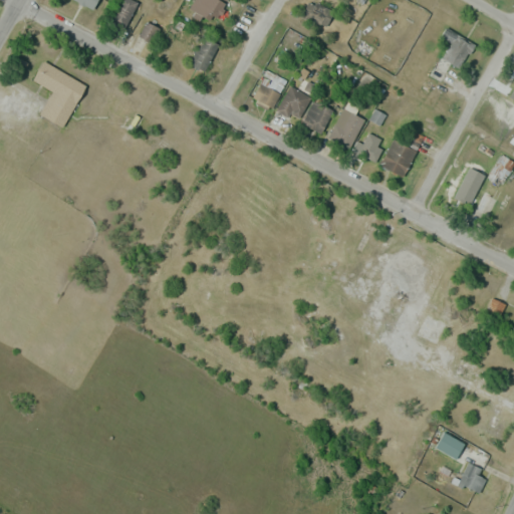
[(75,0),(92,9),(97,0),(75,0)]
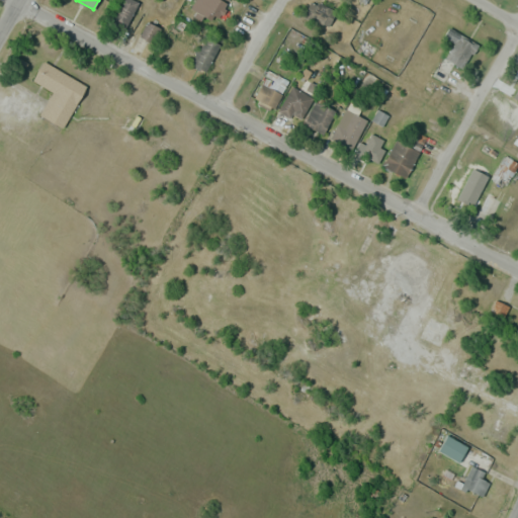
[(118,0),(111,23),(127,28),(137,0),(136,0),(118,0)]
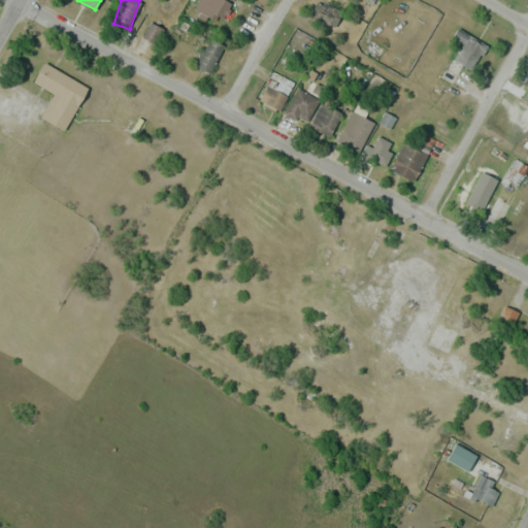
[(231,3),(226,0),(210,0),(203,13),(220,24),(231,3)]
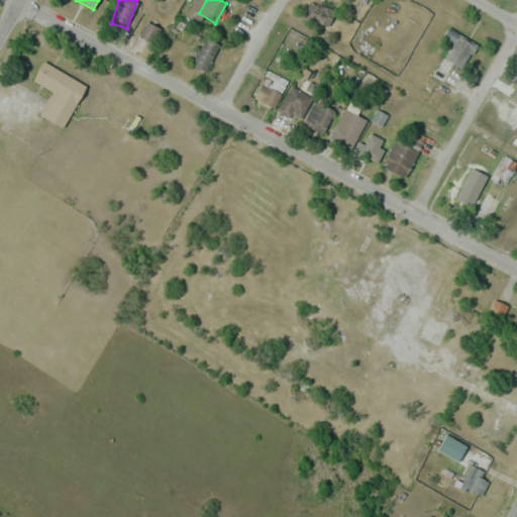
[(334,8),(309,2),(304,19),(329,26),(334,8)]
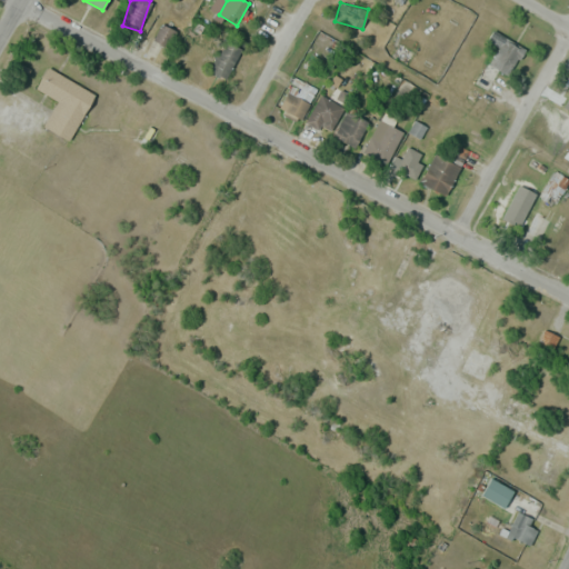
[(176,30),(160,22),(152,41),(168,48),(176,30)]
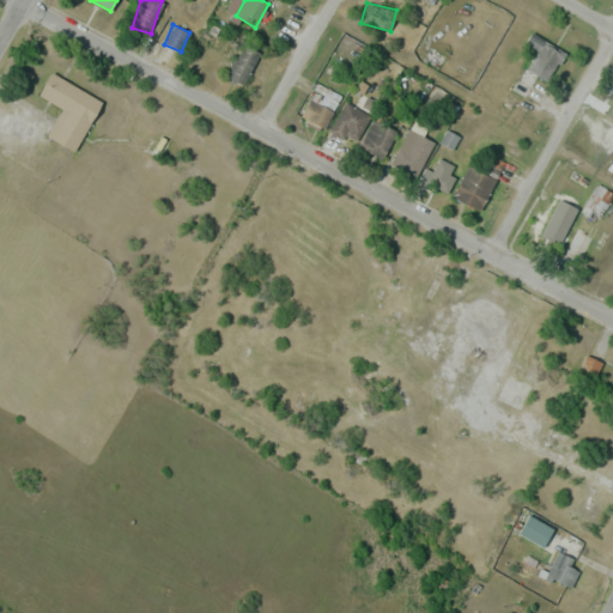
[(565,53),(532,32),(522,48),(533,54),(516,80),(529,89),(538,76),(547,82),(565,53)]
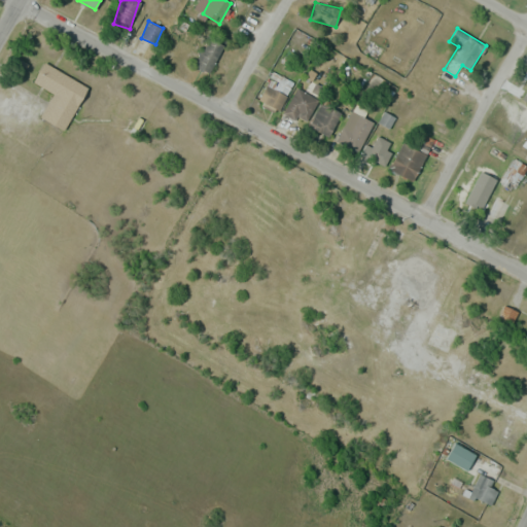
[(221,43),(205,37),(196,67),(212,72),(221,43)]
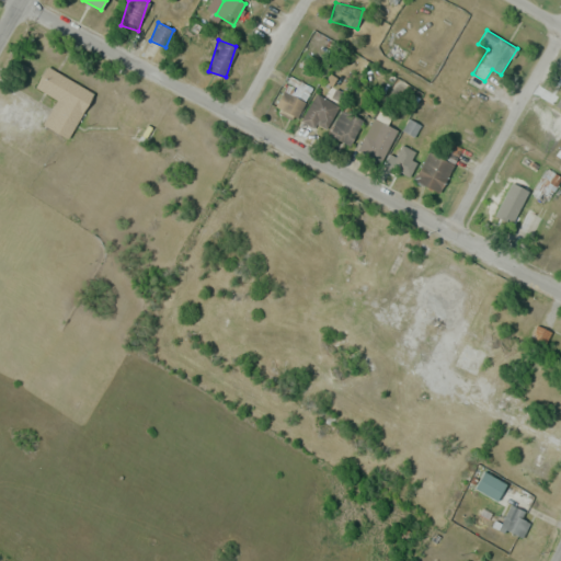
[(93,92),(46,67),(35,88),(57,100),(44,125),(68,138),(93,92)]
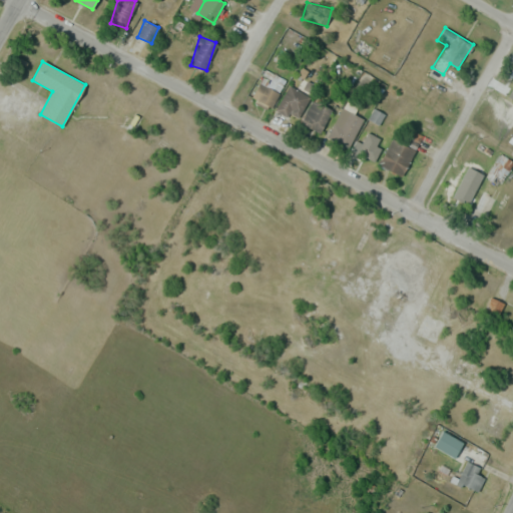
[(269,81),(253,87),(263,107),(281,99),(276,88),(289,82),(284,70),(267,77),(269,81)]
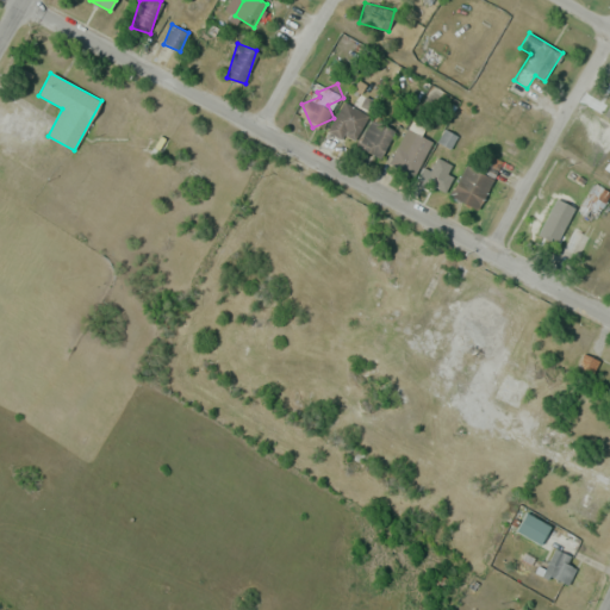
[(353,142),(368,114),(343,101),(328,129),(353,142)]
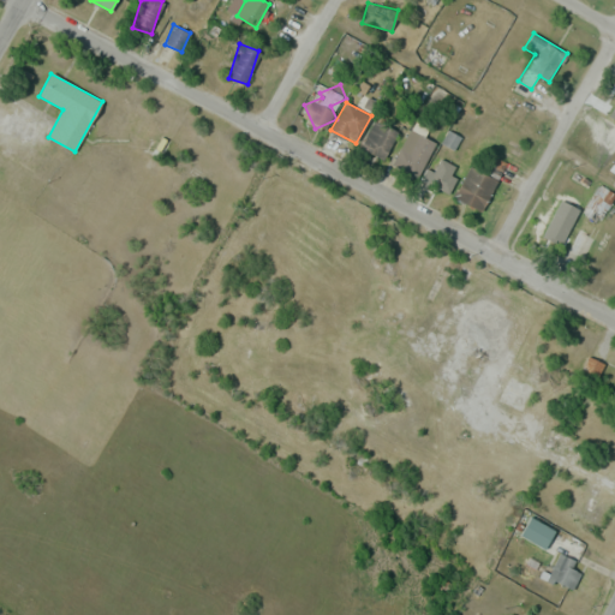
[(383,160),(398,131),(374,119),(359,149),(383,160)]
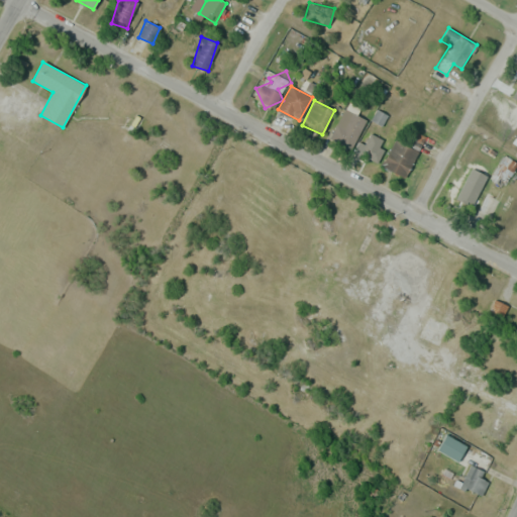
[(329,138),(350,149),(366,120),(344,109),(329,138)]
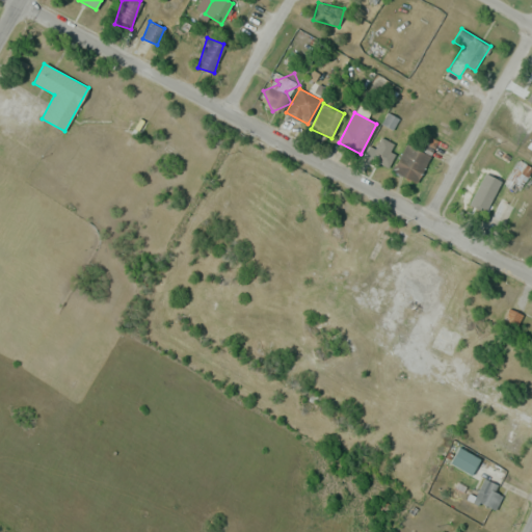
[(395,154),(391,152),(395,143),(380,136),(369,158),(388,168),(395,154)]
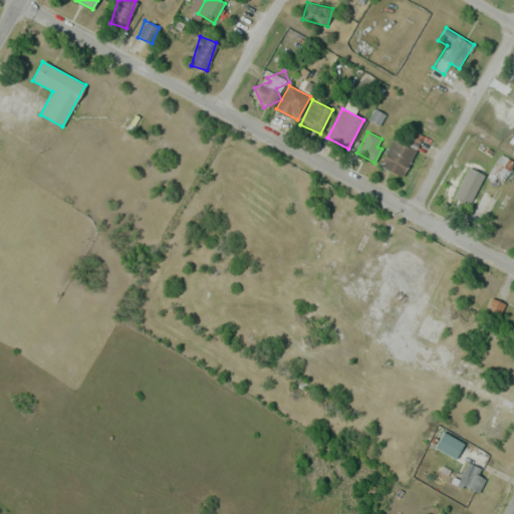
[(402,177),(416,151),(393,138),(378,164),(402,177)]
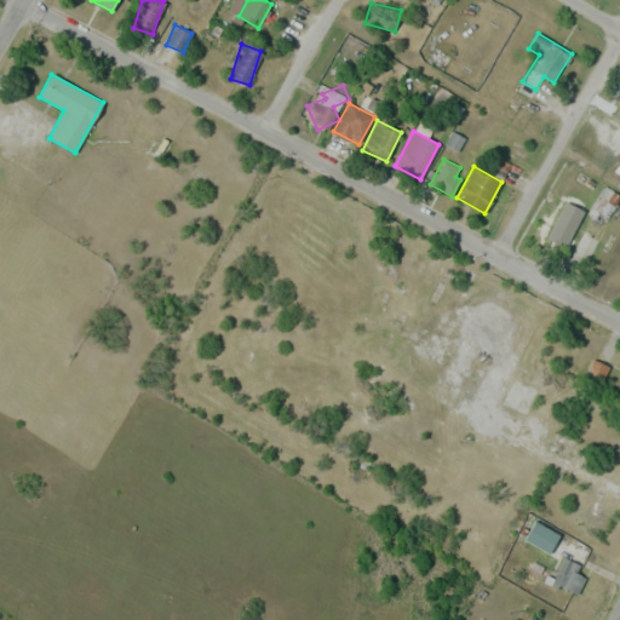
[(538,237),(585,253),(592,230),(545,216),(538,237)]
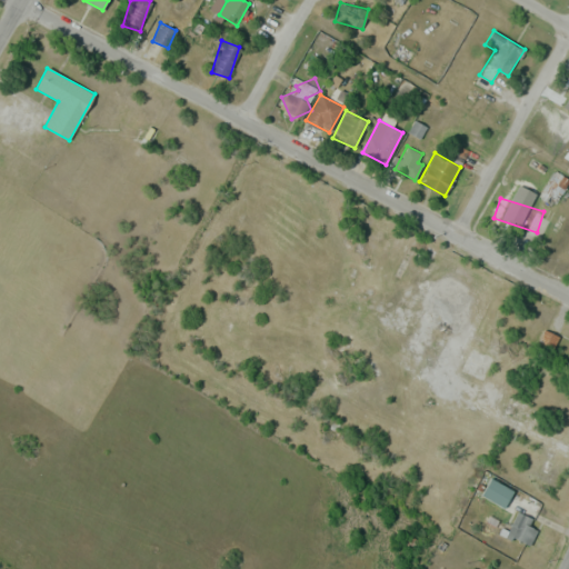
[(539,330),(548,310),(530,302),(521,322),(539,330)]
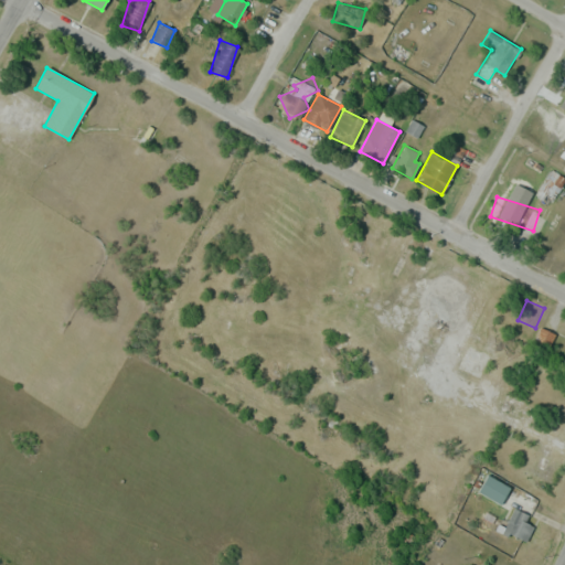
[(479,377),(491,354),(469,343),(457,366),(479,377)]
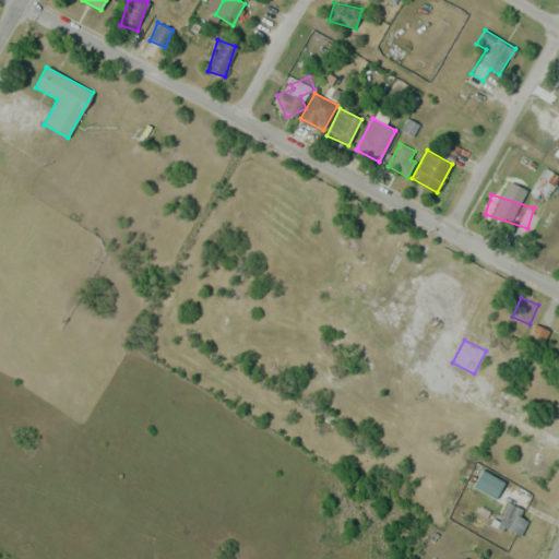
[(554,458),(538,453),(534,464),(522,461),(519,468),(547,478),(554,458)]
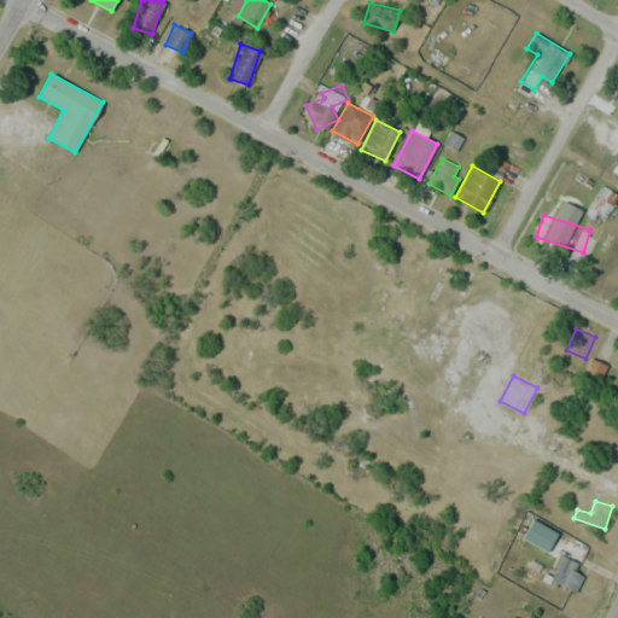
[(557,536),(535,519),(524,535),(546,552),(557,536)]
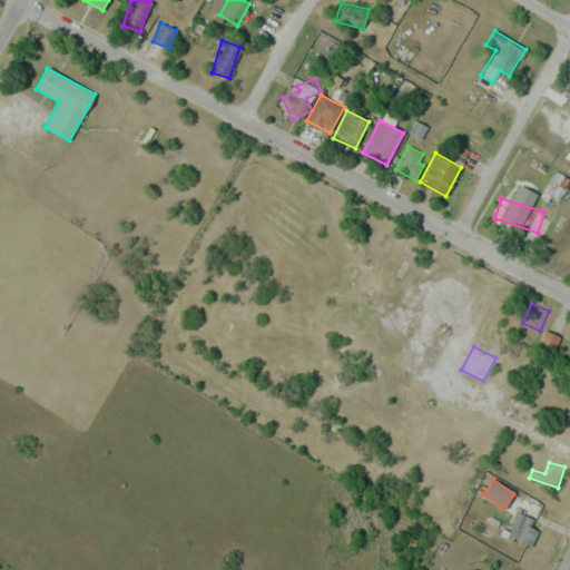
[(533,519),(517,512),(507,537),(531,547),(538,530),(531,527),(533,519)]
